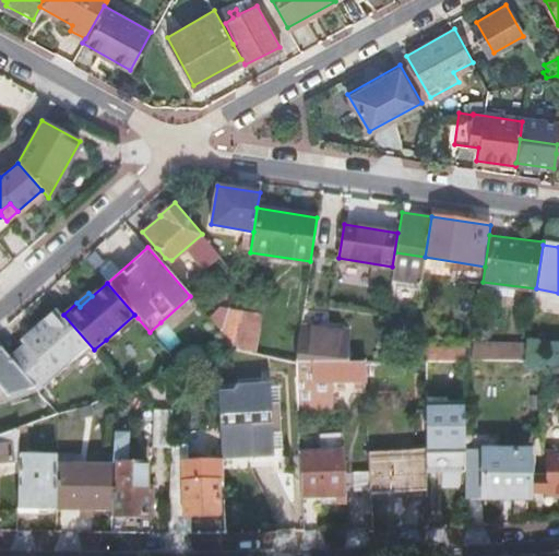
[(201,309),(190,296),(161,322),(171,335),(201,309)]
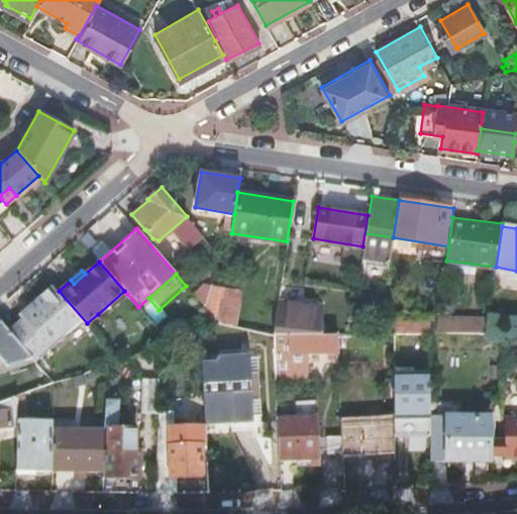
[(75,312),(57,292),(56,293),(49,286),(32,301),(36,305),(20,318),(8,328),(35,361),(82,320),(75,312)]
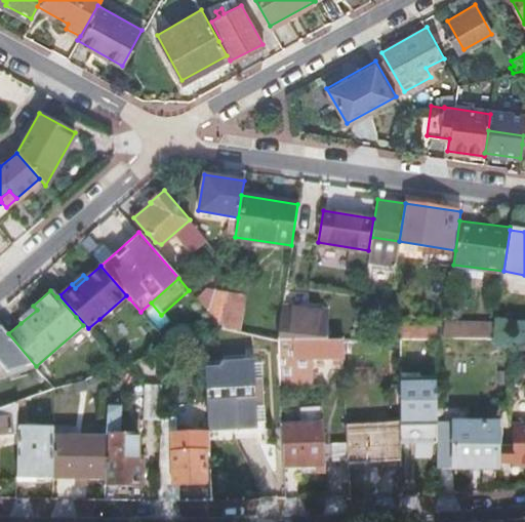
[(226,296),(221,325),(233,328),(239,329),(244,294),(227,291),(226,296)]
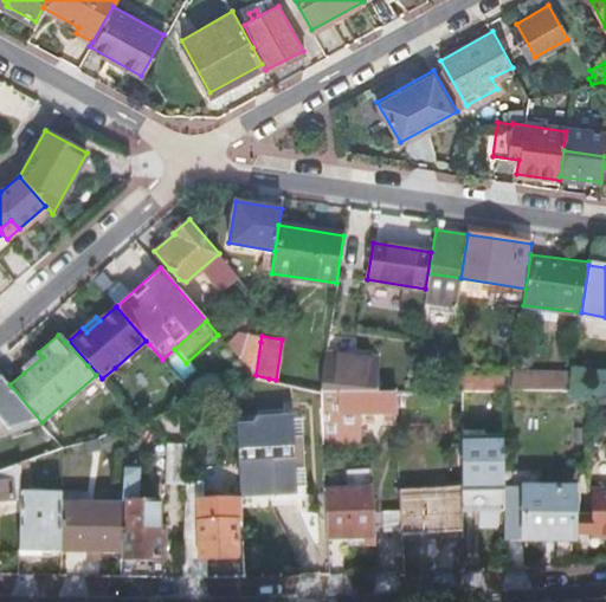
[(239,357),(245,363),(256,375),(260,342),(242,338),(239,357)]
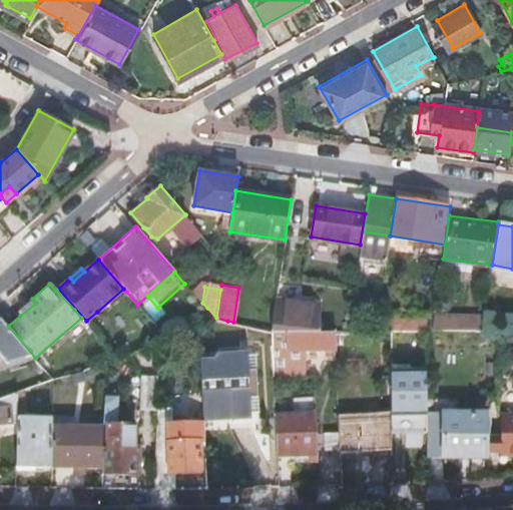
[(126,292),(123,289),(97,312),(100,316),(126,292)]
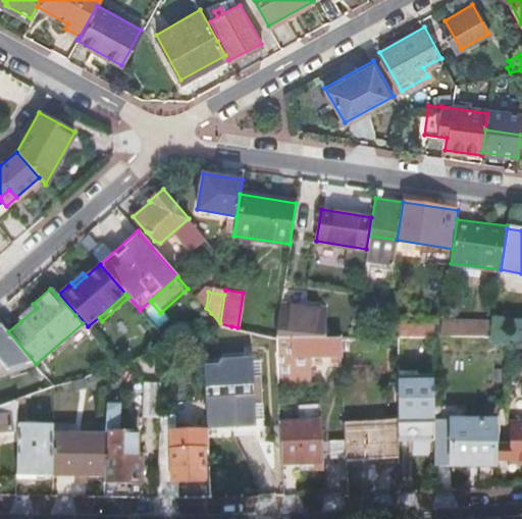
[(282,295),(276,338),(324,336),(328,302),(282,295)]
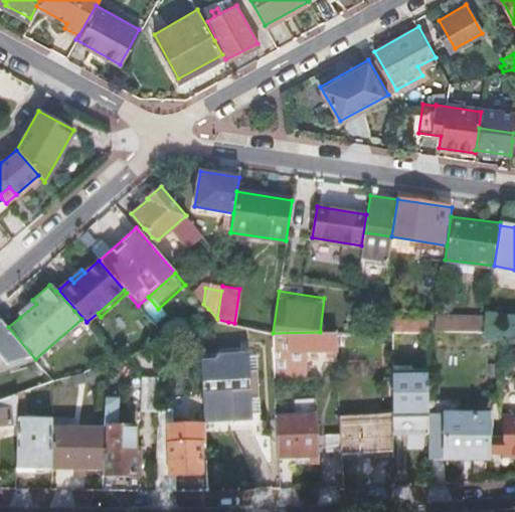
[(36,304),(32,300),(17,313),(20,317),(36,304)]
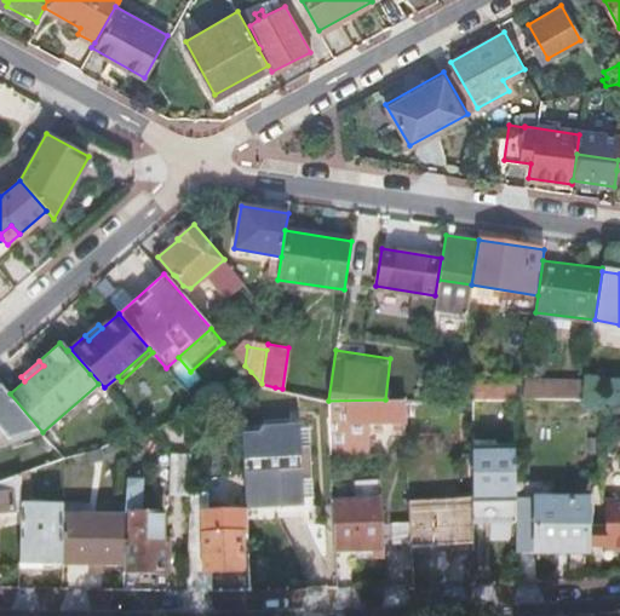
[(225,381),(231,396),(240,392),(262,384),(251,372),(225,381)]
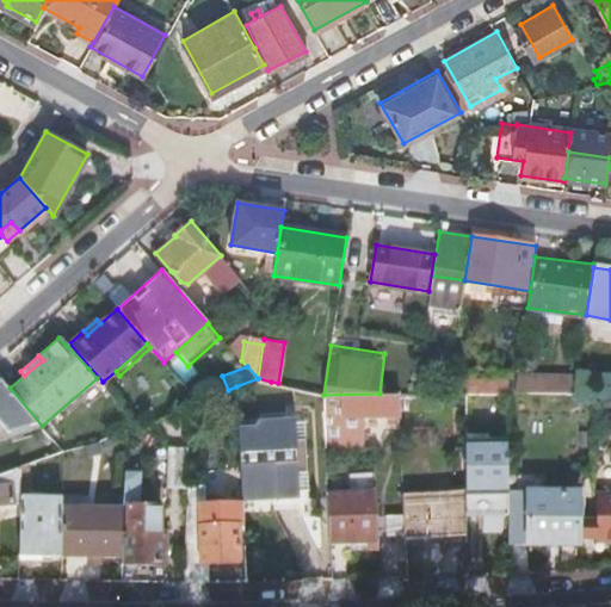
[(20,465),(63,450),(42,426),(10,388),(0,376),(0,434),(13,426),(10,422),(19,416),(38,439),(11,450),(18,466),(20,465)]
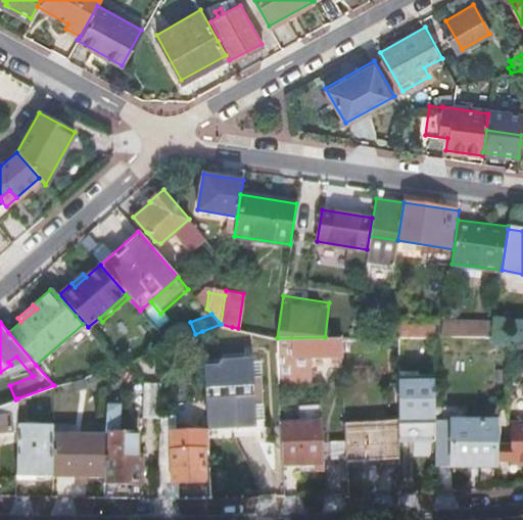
[(384,323),(382,335),(397,335),(434,335),(440,335),(441,328),(442,324),(384,323)]
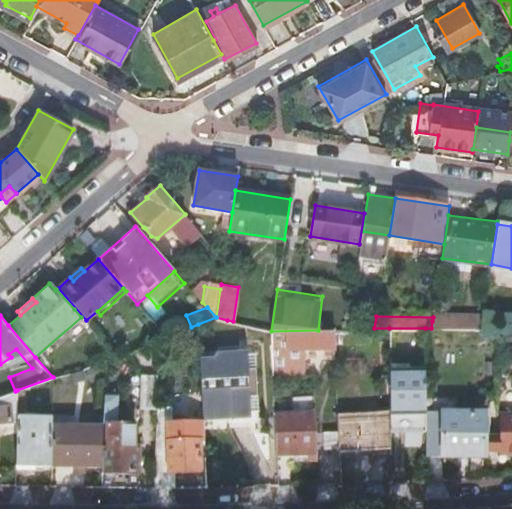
[(483,321),(432,321),(431,328),(481,329),(483,321)]
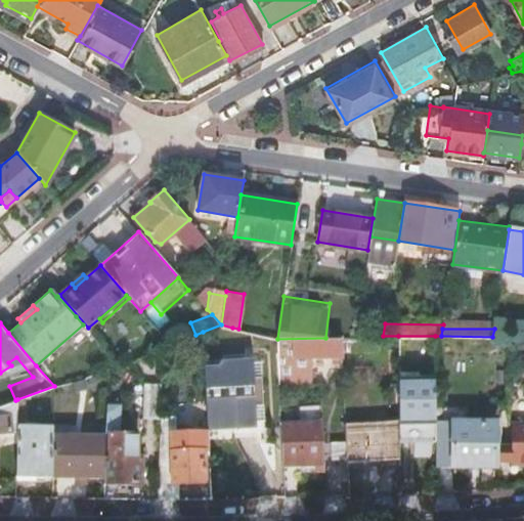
[(325,338),(277,339),(277,357),(343,355),(342,338),(325,338)]
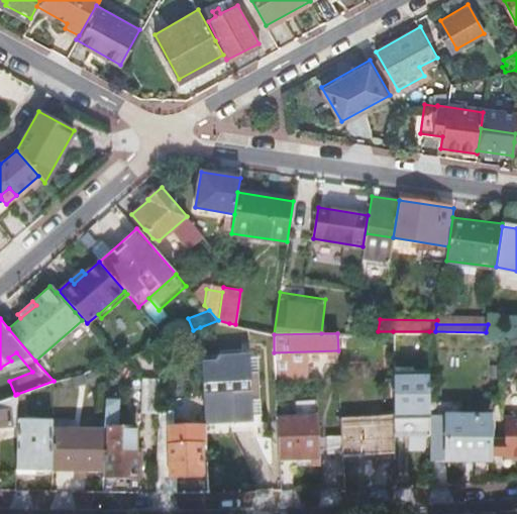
[(160,343),(120,360),(128,373),(159,361),(160,343)]
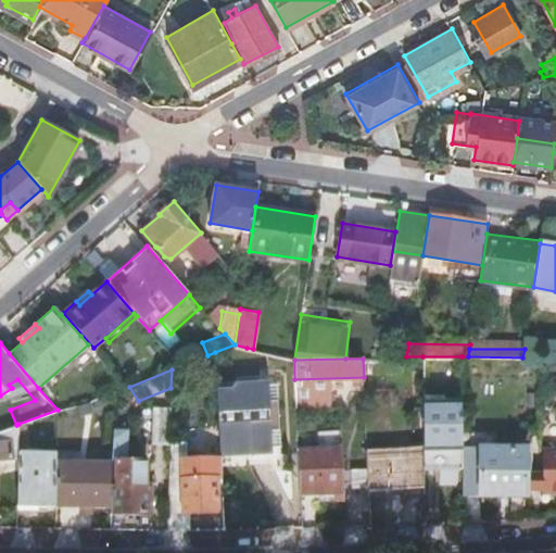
[(217,393),(220,453),(249,455),(249,461),(273,459),(272,436),(270,430),(279,430),(278,410),(269,410),(269,405),(268,385),(239,387),(238,387),(237,387),(236,388),(235,389),(235,390),(234,391),(234,392),(217,393)]
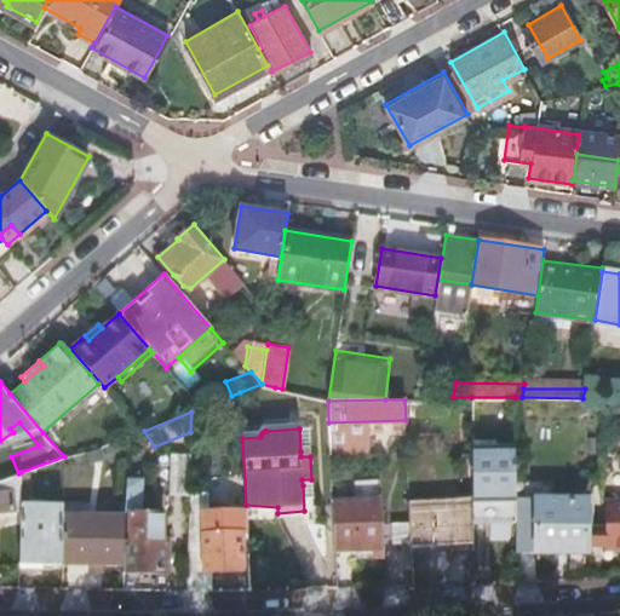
[(144,431),(139,432),(127,437),(127,448),(154,447),(144,431)]
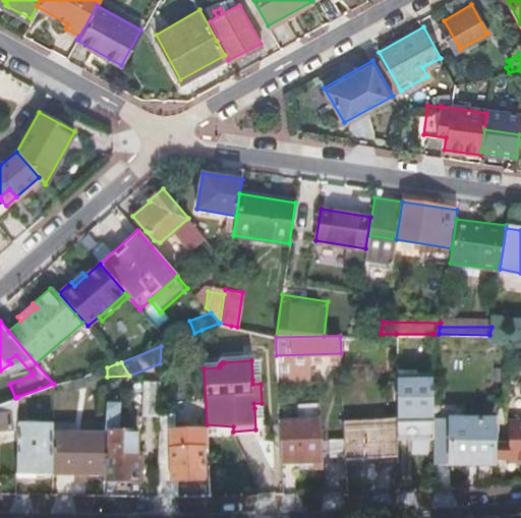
[(432,373),(397,373),(397,419),(432,418),(432,373)]
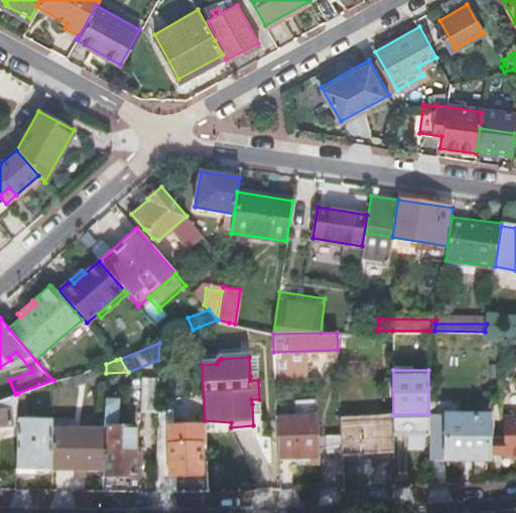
[(157,410),(157,379),(125,378),(124,410),(157,410)]
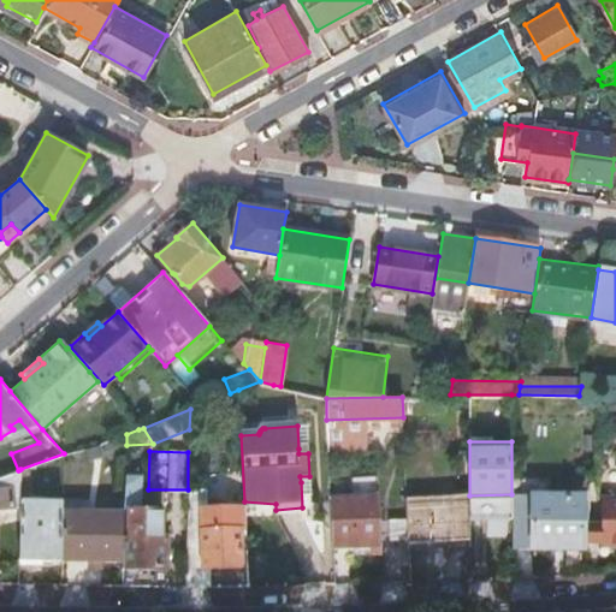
[(21,501),(21,469),(18,470),(0,476),(0,507),(19,506),(21,501)]
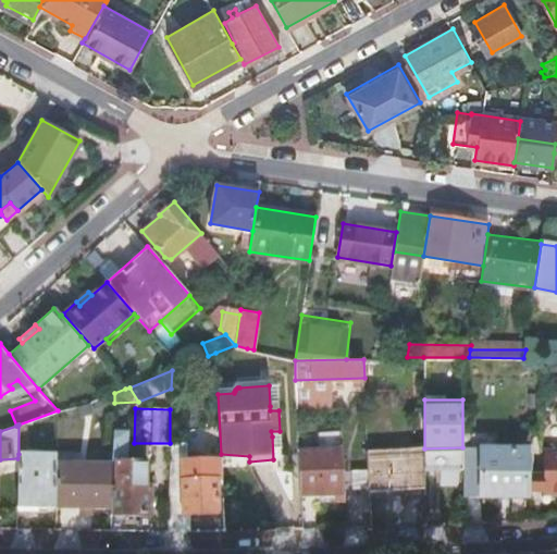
[(110,507),(110,514),(149,515),(150,490),(146,489),(147,460),(125,460),(126,431),(112,430),(111,460),(116,462),(115,489),(111,488),(110,507)]
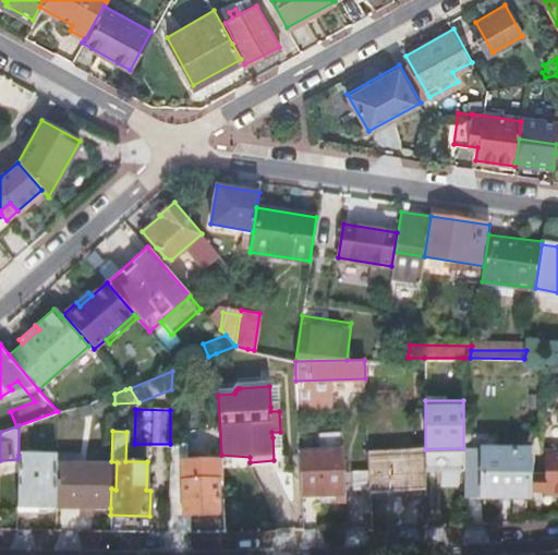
[(185,445),(170,444),(167,515),(218,514),(218,482),(222,482),(221,467),(221,463),(221,459),(185,460),(185,445)]
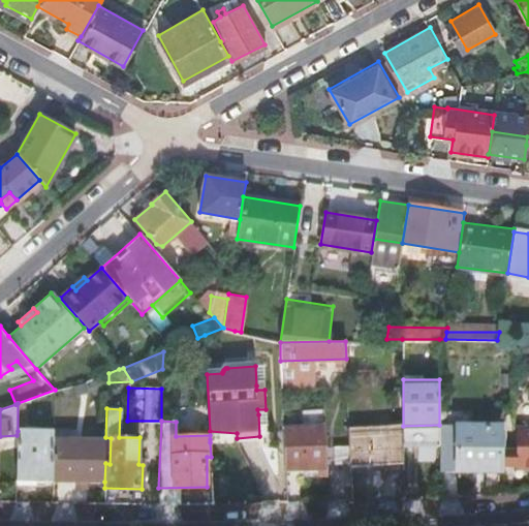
[(325,424),(283,426),(285,467),(328,465),(325,424)]
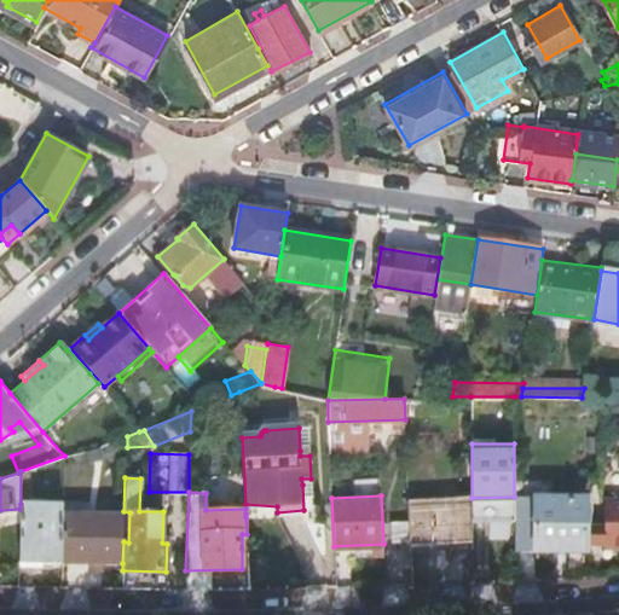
[(470,495),(408,498),(410,543),(472,540),(470,495)]
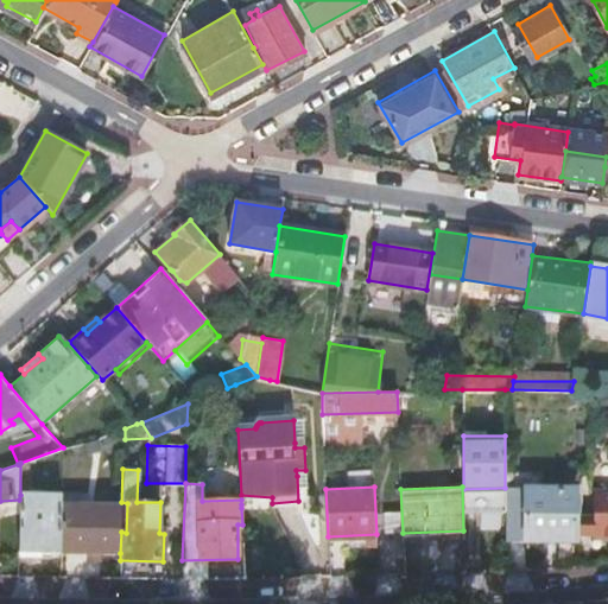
[(576,490),(505,488),(505,542),(576,542),(576,532),(576,516),(576,490)]
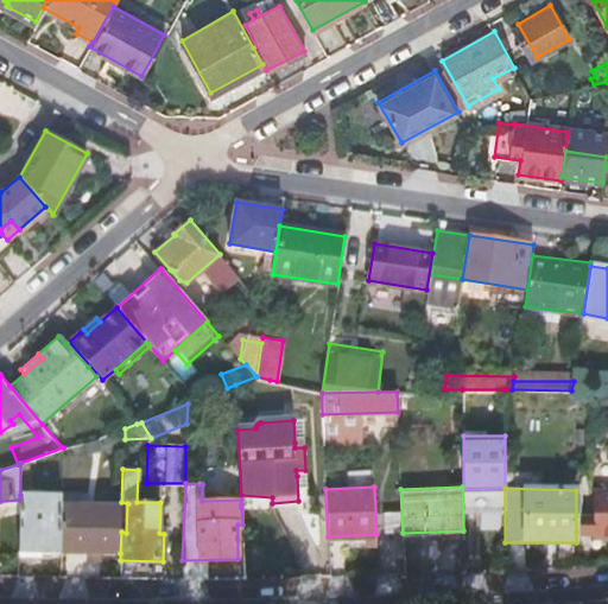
[(594,516),(576,516),(576,532),(594,533),(594,535),(607,535),(607,489),(594,490),(594,516)]
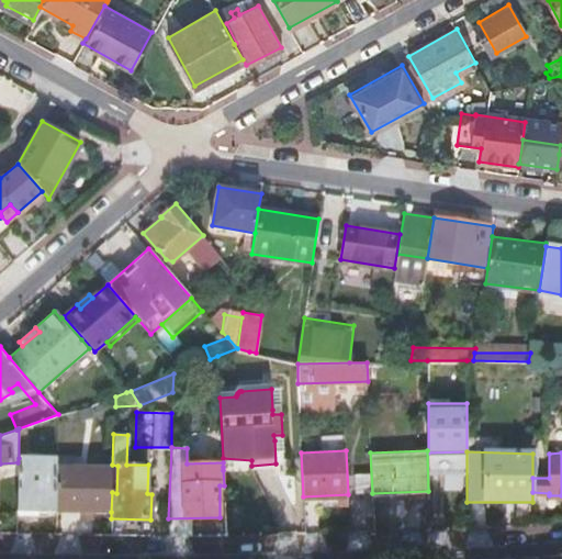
[(56,467),(57,459),(19,458),(18,462),(17,510),(55,511),(56,467)]
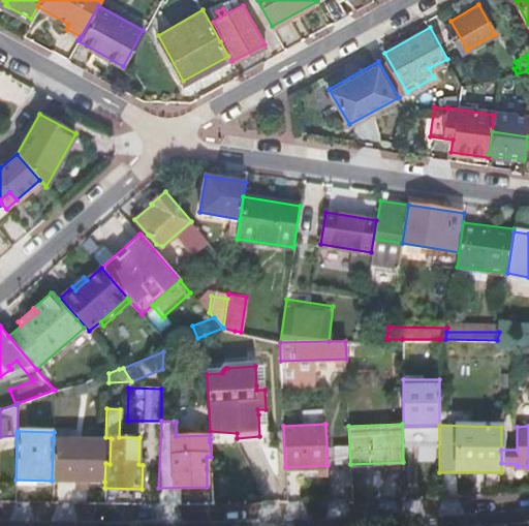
[(210,435),(210,439),(237,438),(237,433),(210,431),(210,435)]
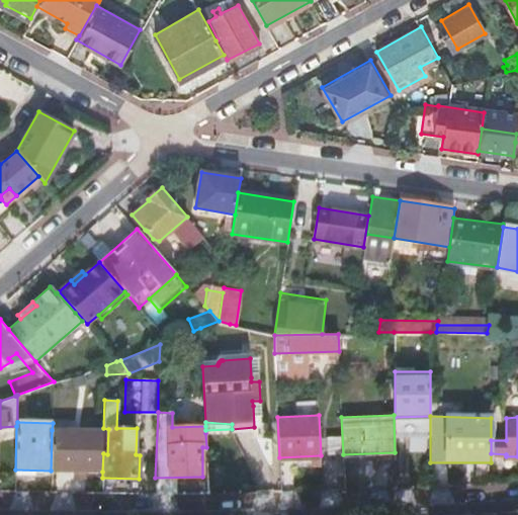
[(51,470),(102,471),(103,453),(103,431),(52,430),(51,470)]
